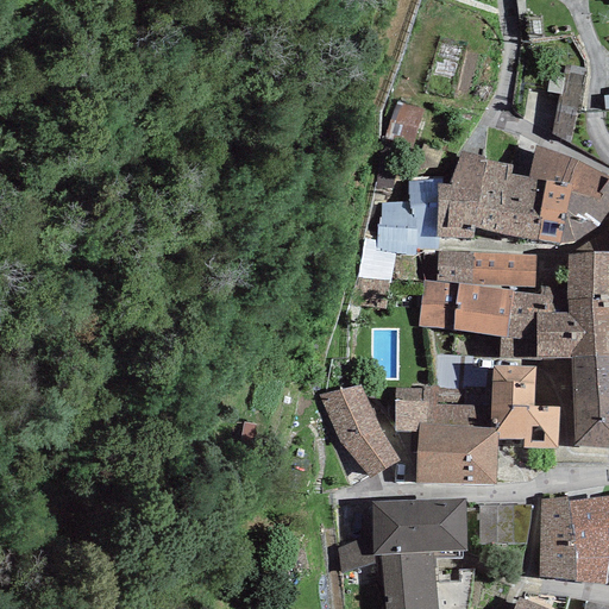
[(578,146),(590,76),(570,73),(558,143),(578,146)]
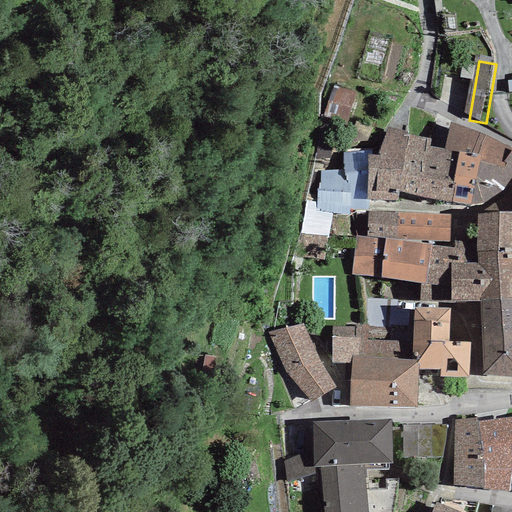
[(356,93),(333,86),(323,117),(346,125),(356,93)]
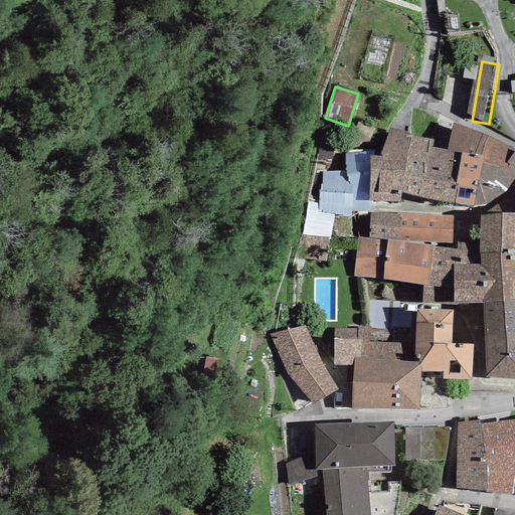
[(489,136),(453,123),(446,150),(461,154),(479,156),(489,136)]
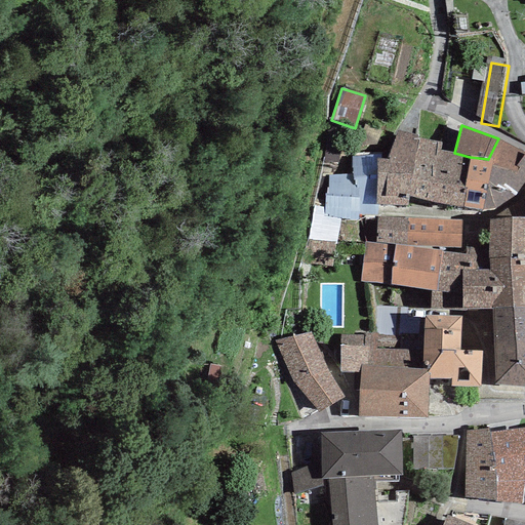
[(408,197),(417,138),(417,135),(398,130),(387,159),(377,159),(375,205),(408,205),(408,197)]
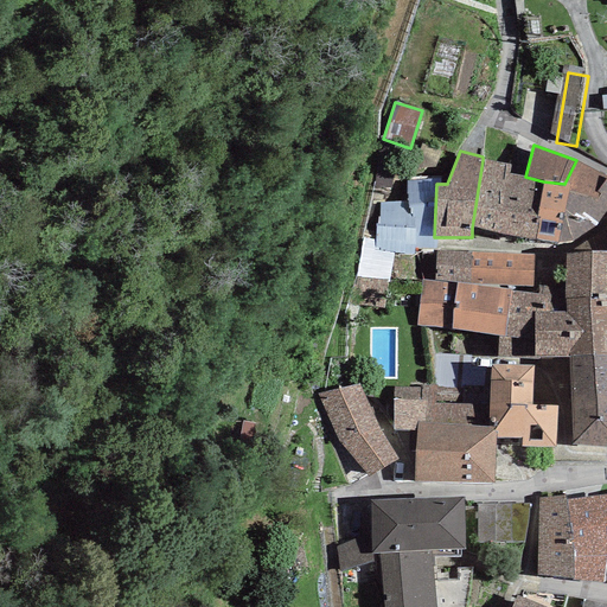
[(511,165),(483,160),(472,228),(496,232),(509,174),(511,165)]
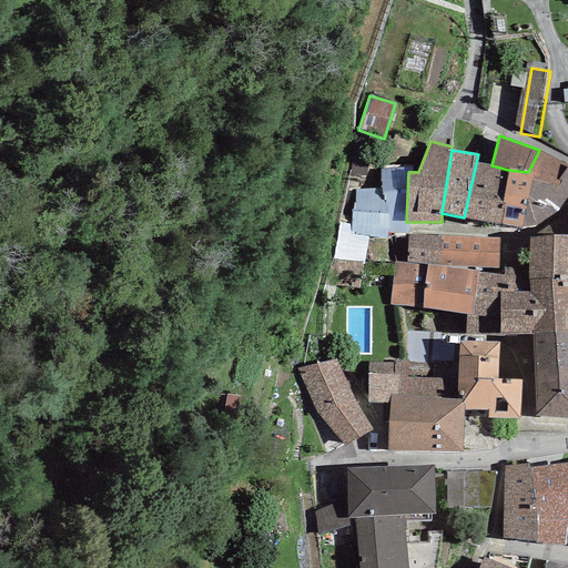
[(567,195),(567,164),(539,150),(528,172),(533,173),(521,227),(536,225),(558,211),(567,195)]
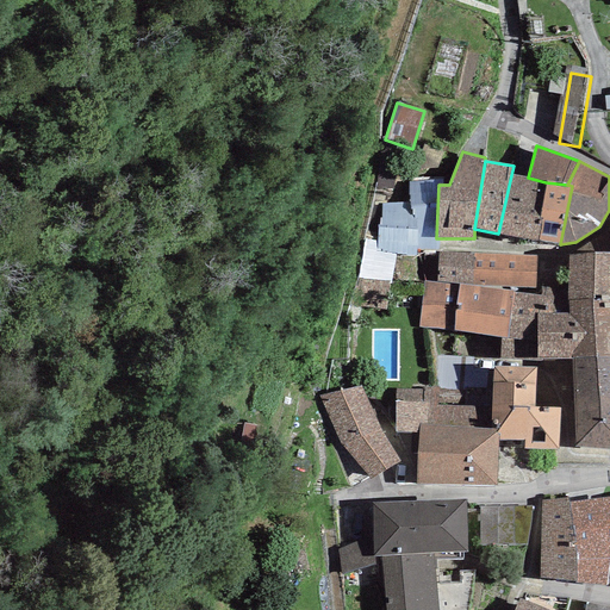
[(394,172),(379,170),(377,187),(393,190),(394,172)]
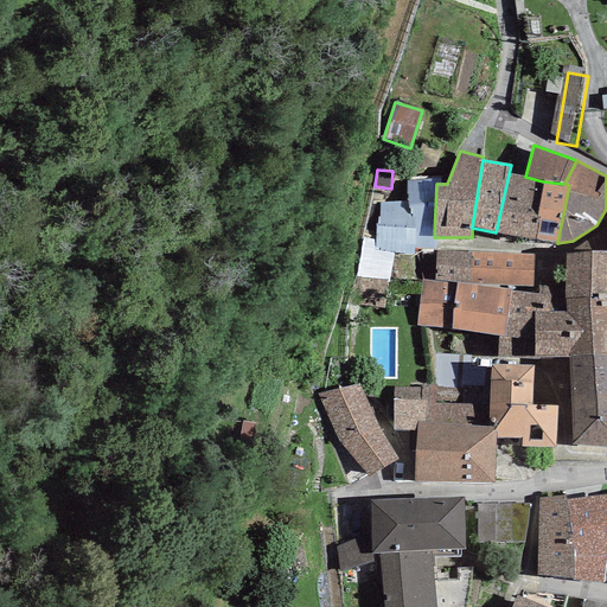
[(525,177),(509,174),(496,232),(535,241),(535,240),(540,218),(536,217),(543,181),(525,177)]
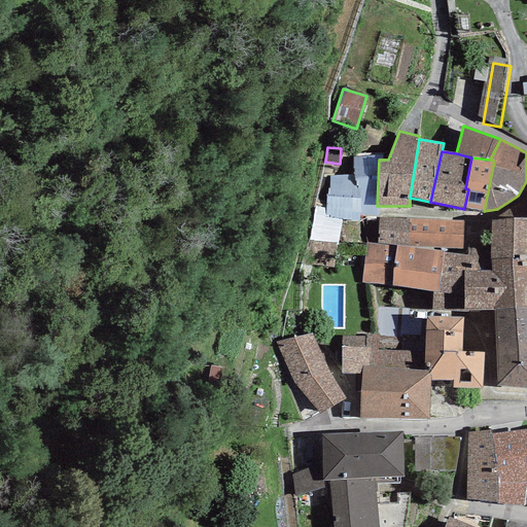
[(490,160),(471,157),(465,188),(468,189),(464,208),(484,211),(494,161),(490,160)]
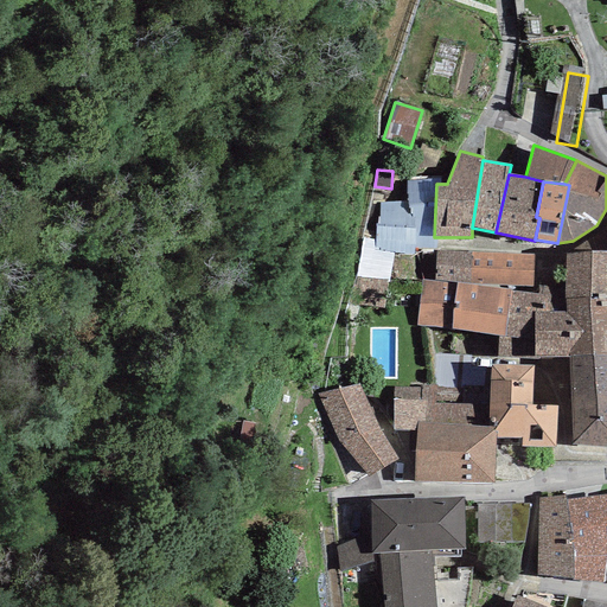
[(569,254),(566,254),(563,287),(564,300),(606,295),(606,250),(592,253),(586,241),(569,254)]
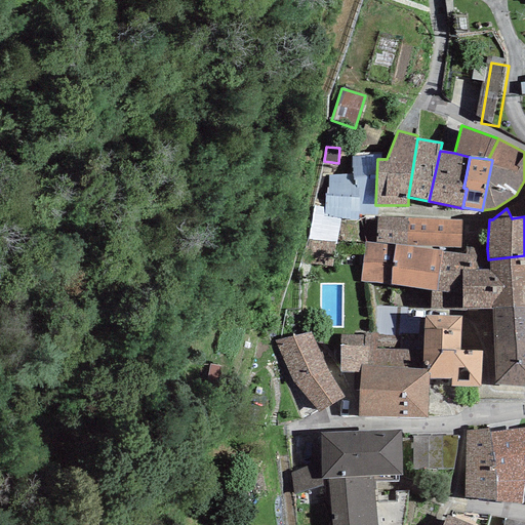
[(461,219),(377,216),(375,243),(394,245),(405,246),(460,247),(461,219)]
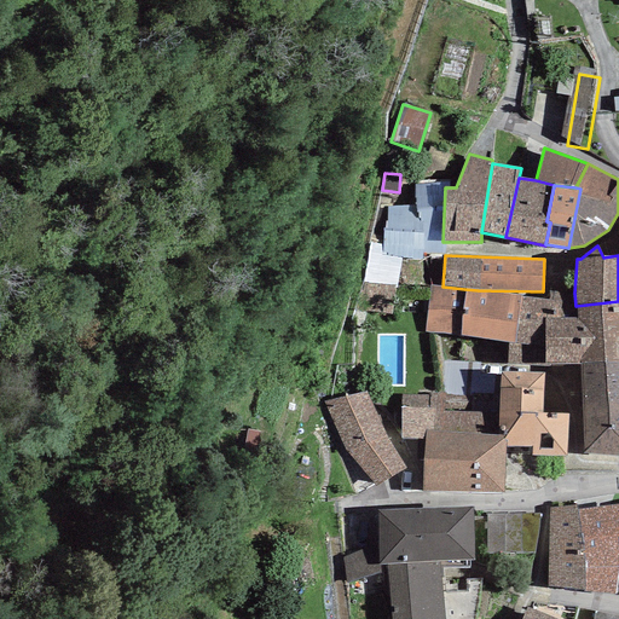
[(443,287),(431,285),(424,333),(460,336),(464,289),(443,287)]
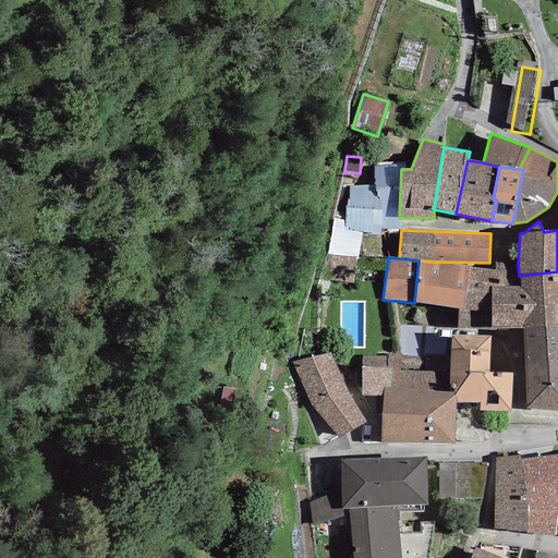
[(431,262),(419,261),(414,303),(458,310),(463,311),(470,267),(431,262)]
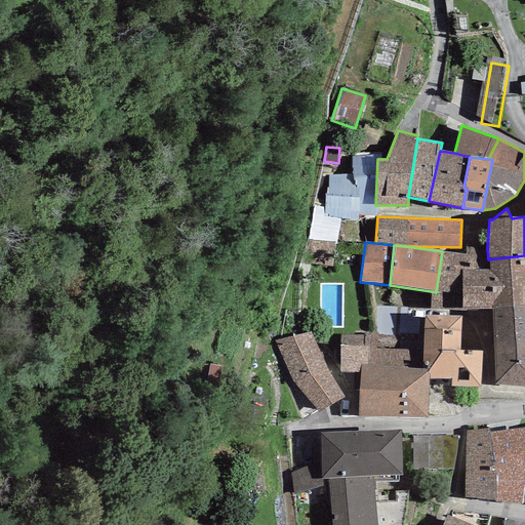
[(466,255),(442,251),(436,292),(431,291),(430,308),(461,309),(462,271),(488,270),(488,259),(487,248),(466,248),(466,255)]
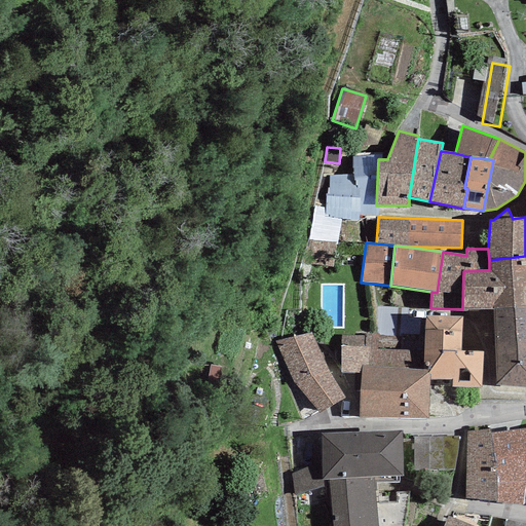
[(525,256),(489,260),(489,270),(492,309),(525,306),(525,256)]
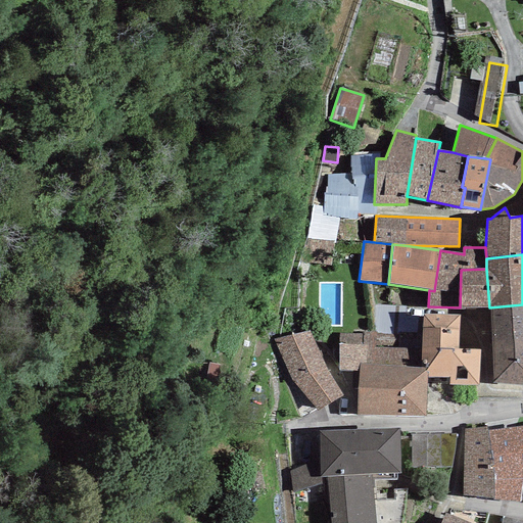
[(460,307),(489,307),(486,269),(461,270),(460,307)]
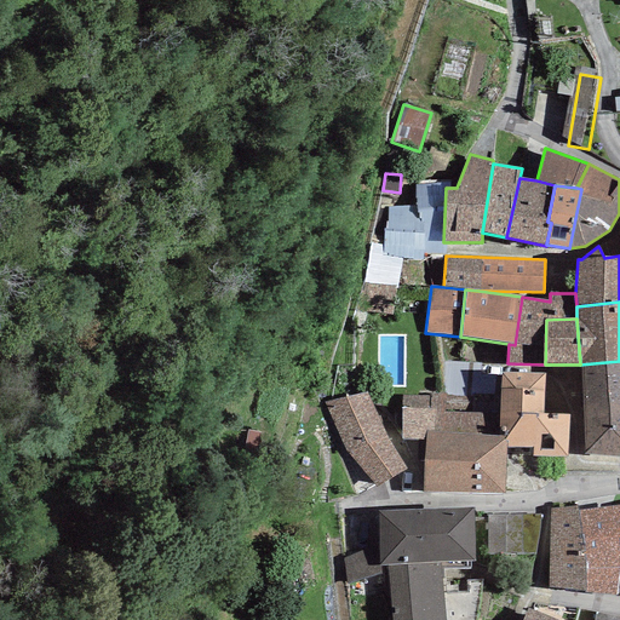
[(619,361),(580,365),(583,405),(619,403),(619,361)]
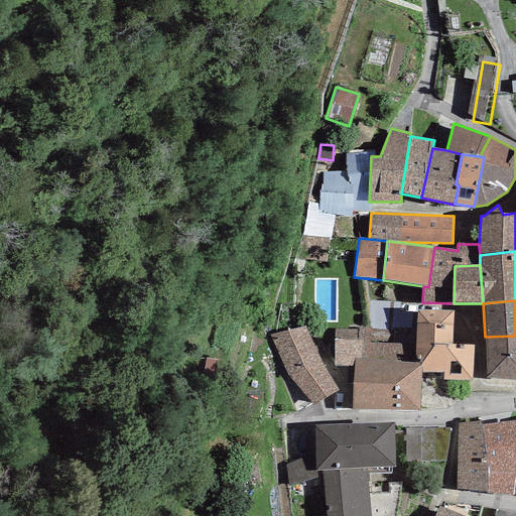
[(454,311),(417,309),(415,344),(415,362),(422,362),(422,371),(444,372),(443,380),(472,382),(474,345),(452,344),(454,311)]
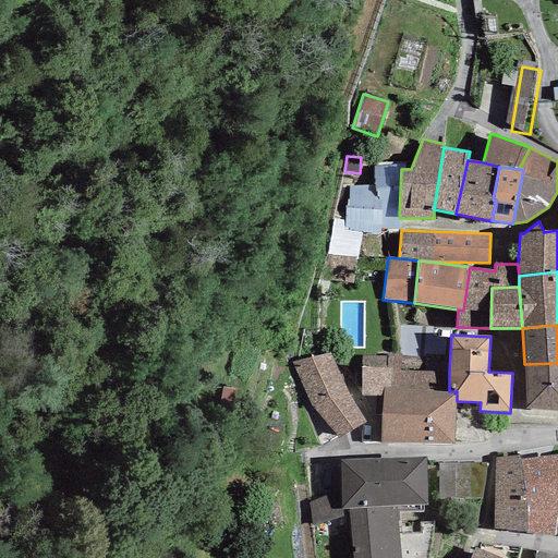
[(339,438),(366,422),(348,392),(330,353),(292,362),(312,408),(339,438)]
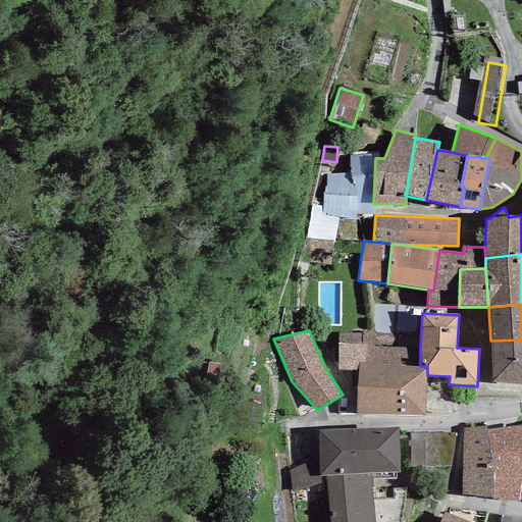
[(373,333),(338,332),(337,370),(358,370),(358,364),(420,366),(420,348),(373,347),(373,333)]
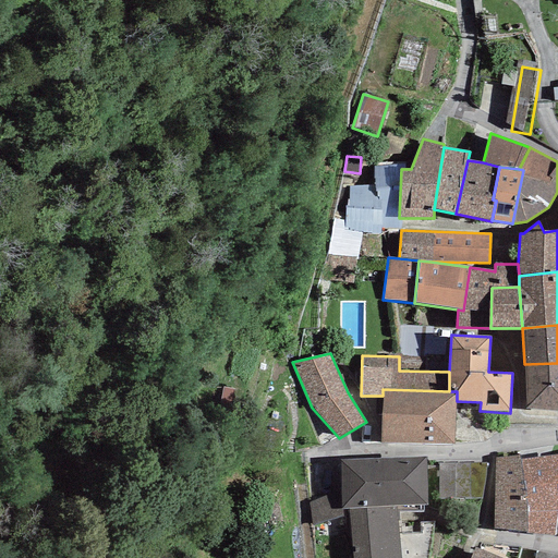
[(557,363),(524,364),(525,410),(557,412),(557,363)]
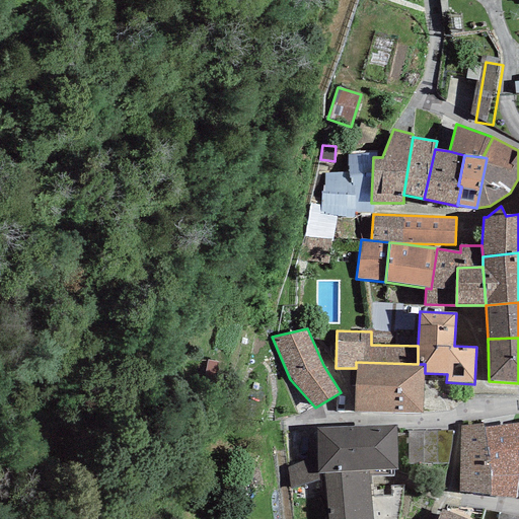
[(418,364),(356,362),(356,368),(354,411),(423,414),(425,373),(425,364),(418,364)]
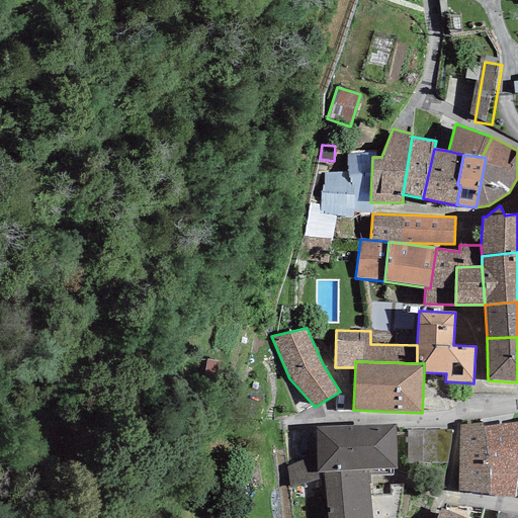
[(517,422),(483,426),(487,451),(517,447),(517,422)]
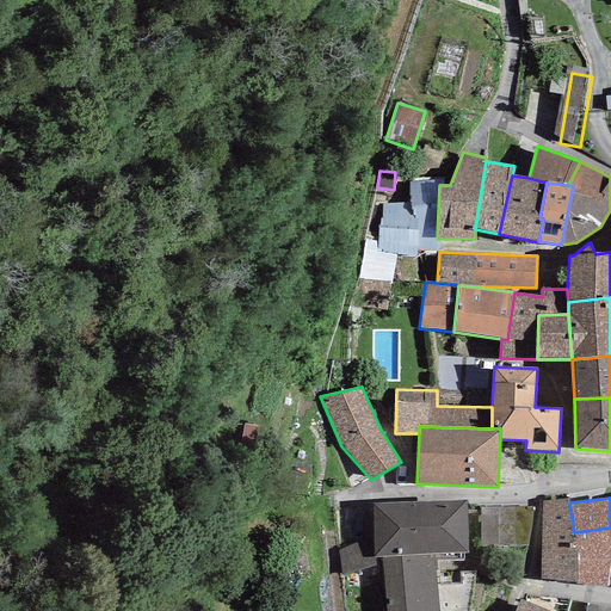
[(568,499),(542,501),(539,580),(576,582),(576,551),(574,532),(569,503),(568,499)]
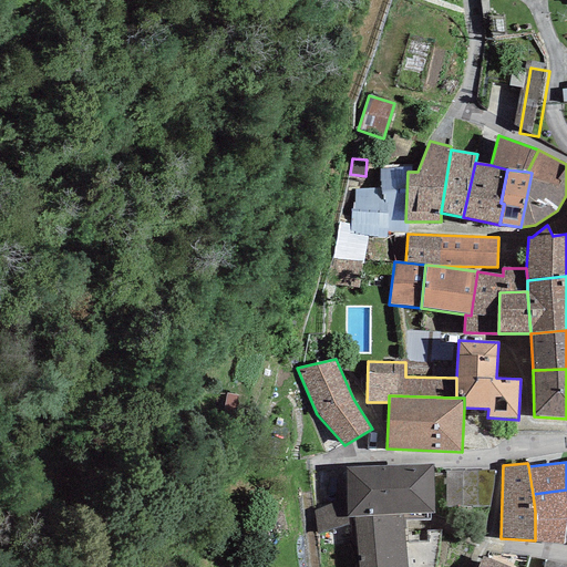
[(433,464),(390,466),(391,515),(403,514),(435,513),(433,464)]
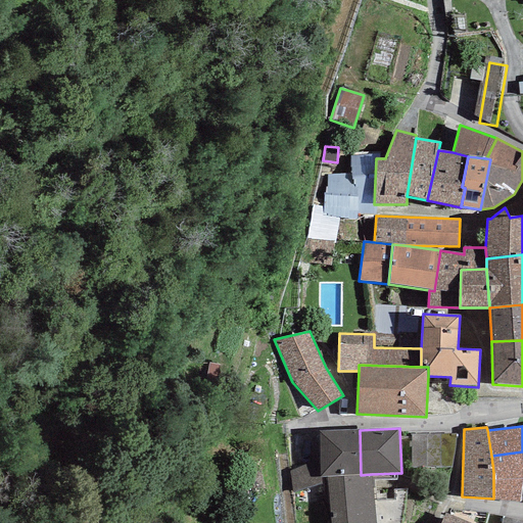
[(360,430),(319,431),(320,460),(320,476),(326,476),(361,475),(360,430)]
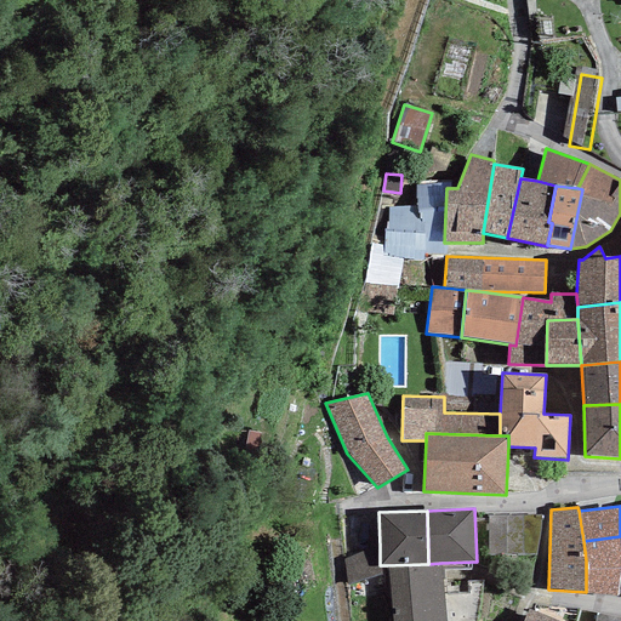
[(541,516),(488,518),(488,556),(537,554),(541,516)]
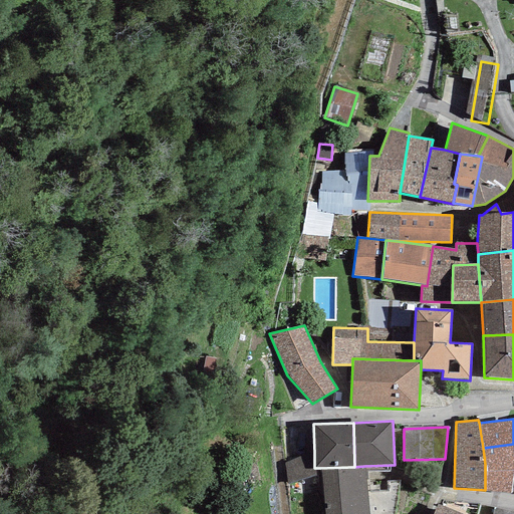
[(513,444),(483,448),(485,464),(485,490),(511,494),(513,471),(513,444)]
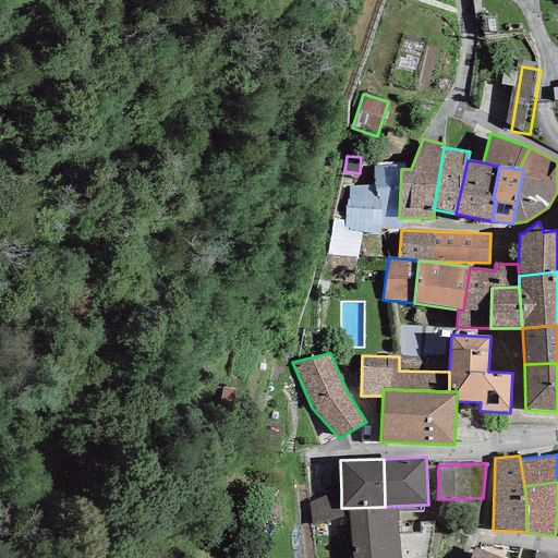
[(343,517),(341,508),(341,490),(307,502),(312,526),(343,517)]
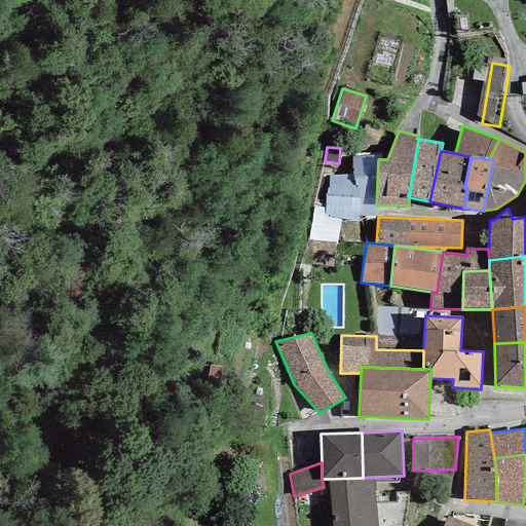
[(377,525),(374,477),(363,478),(328,479),(331,525),(377,525)]
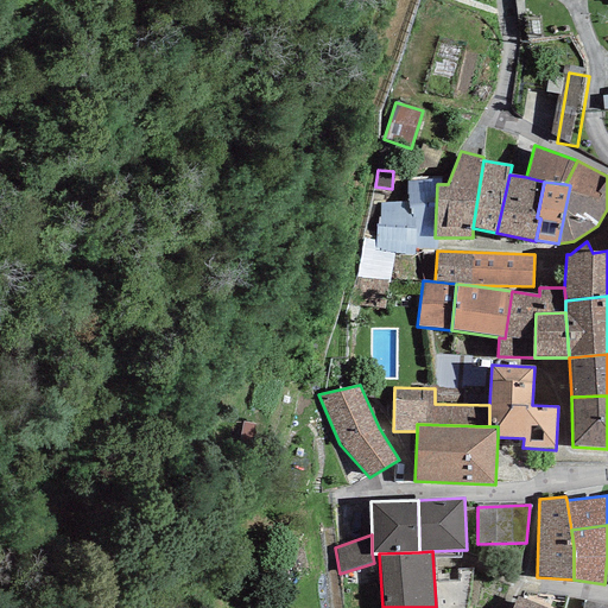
[(544,607),(517,596),(512,607),(544,607)]
